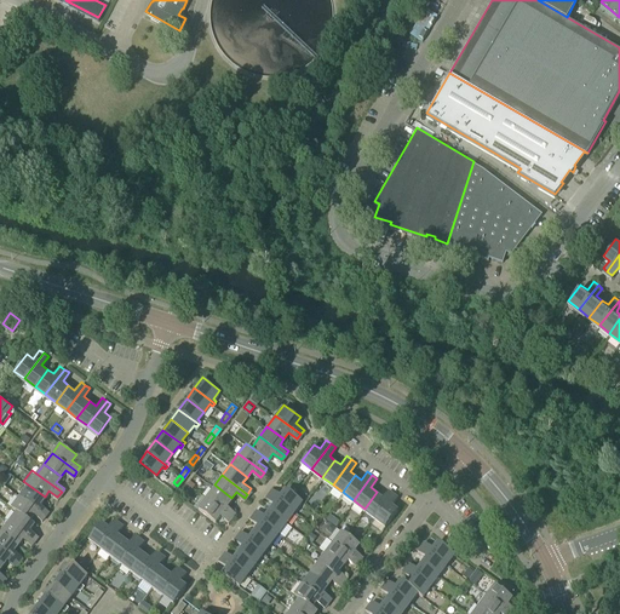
[(40,503),(45,497),(28,485),(21,494),(46,514),(49,509),(40,503)]
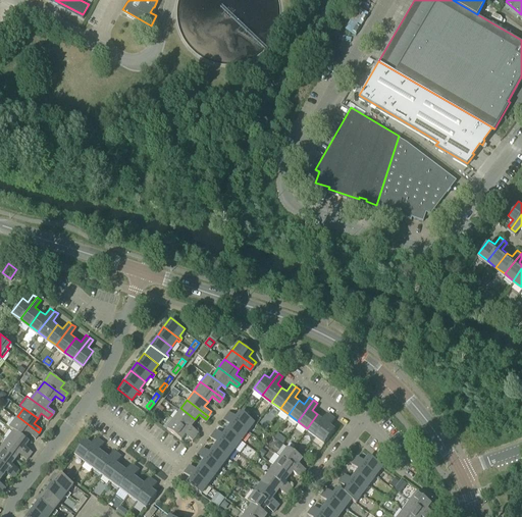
[(180,408),(173,417),(195,433),(198,429),(192,424),(195,419),(180,408)]
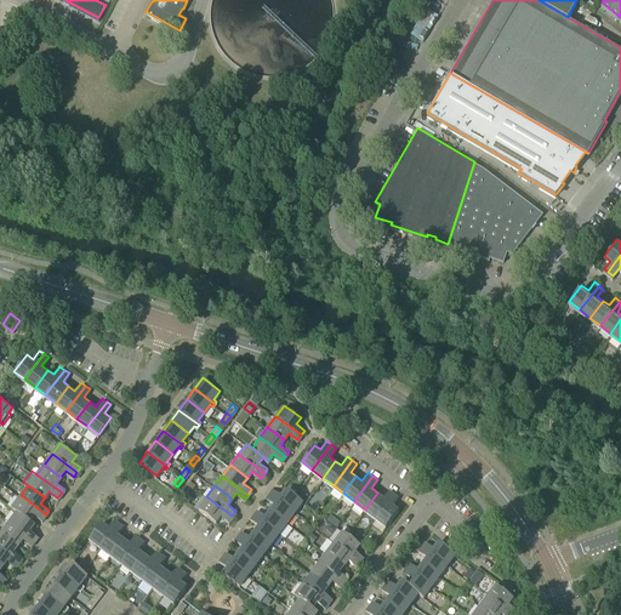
[(269,491),(295,511),(303,499),(286,487),(281,493),(273,487),(269,491)]
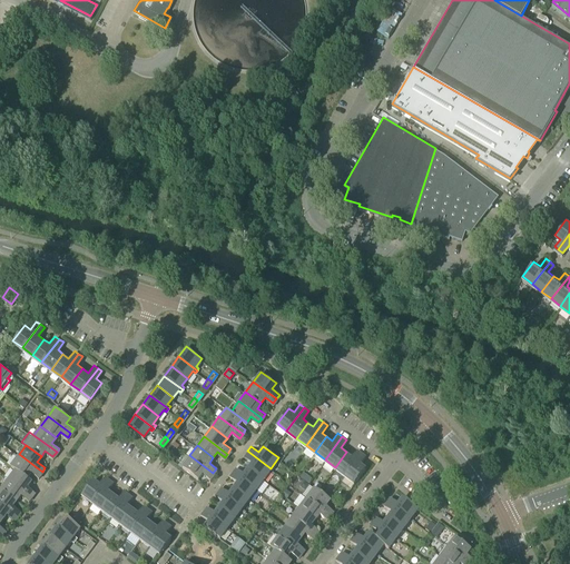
[(283,451),(276,446),(272,452),(278,456),(283,451)]
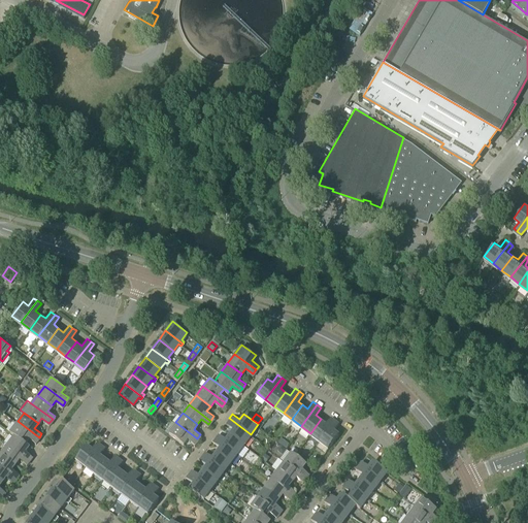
[(319,439),(335,418),(331,415),(326,422),(321,419),(310,433),(319,439)]
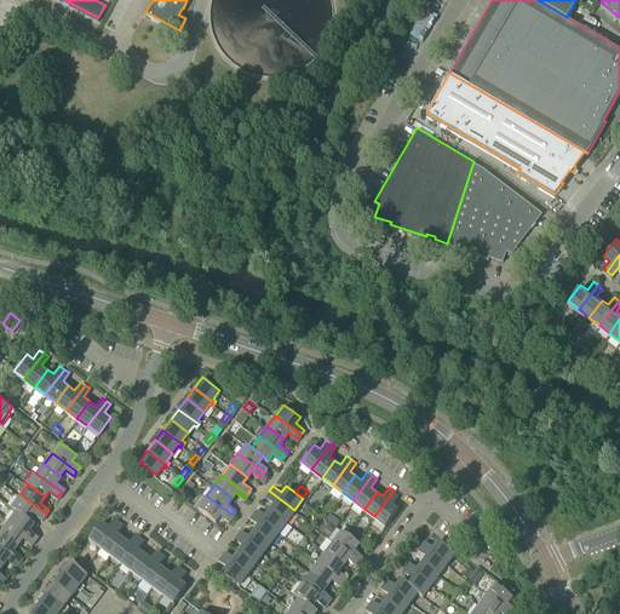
[(269,508),(287,520),(294,510),(269,491),(265,495),(274,501),(269,508)]
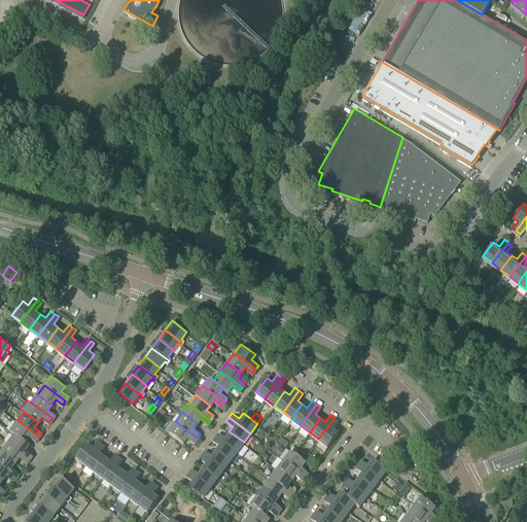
[(335,417),(318,439),(327,446),(338,431),(332,427),(338,420),(335,417)]
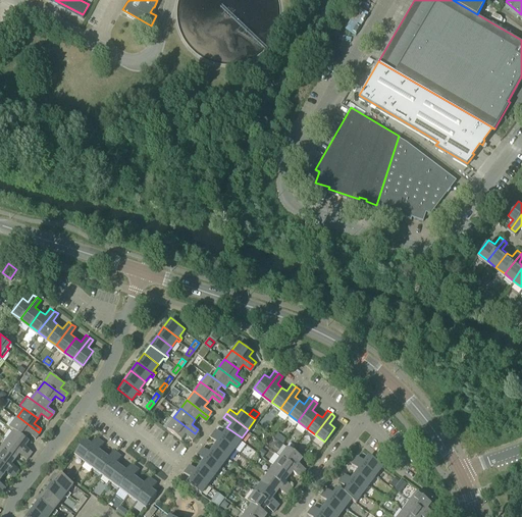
[(10,425),(14,428),(15,428),(24,435),(29,430),(36,436),(39,432),(17,416),(10,425)]
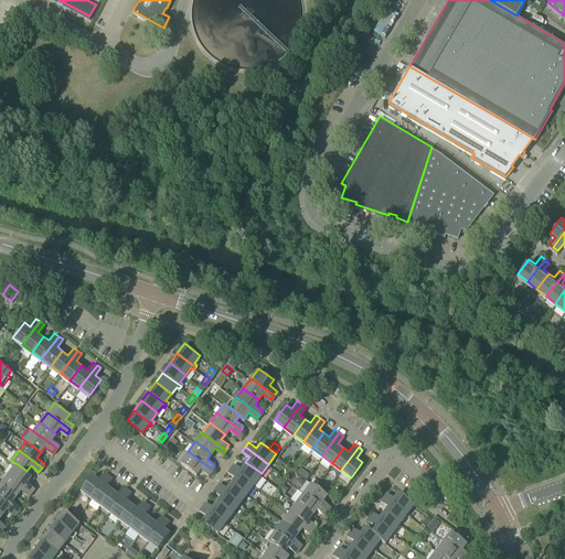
[(208,473),(211,469),(188,451),(181,461),(196,472),(200,468),(208,473)]
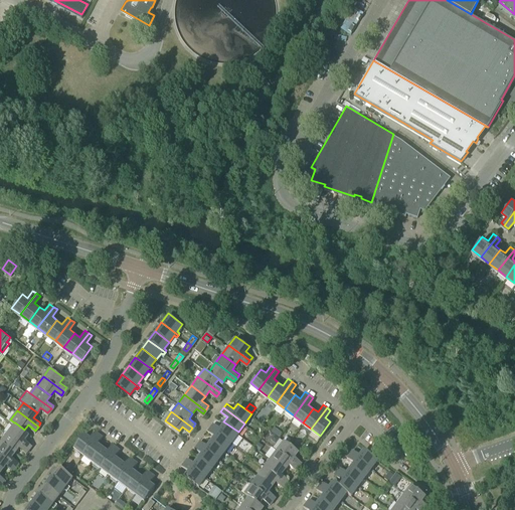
[(210,425),(231,441),(238,432),(223,421),(220,427),(213,420),(210,425)]
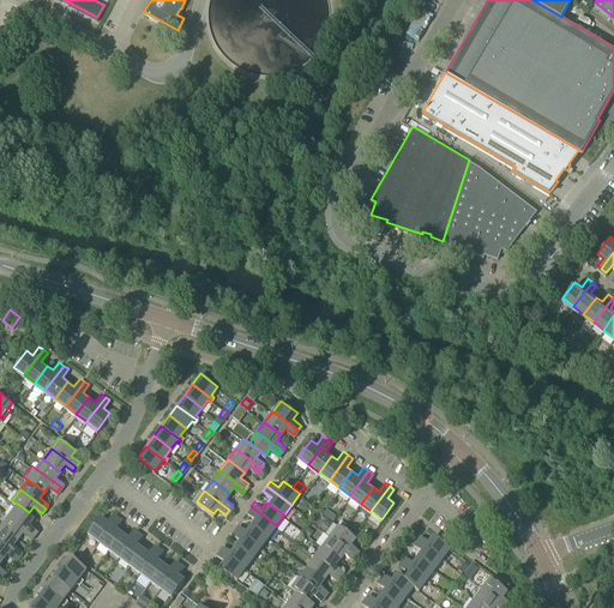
[(17,504),(10,515),(35,533),(38,529),(30,522),(34,516),(31,513),(29,512),(18,504),(17,504)]
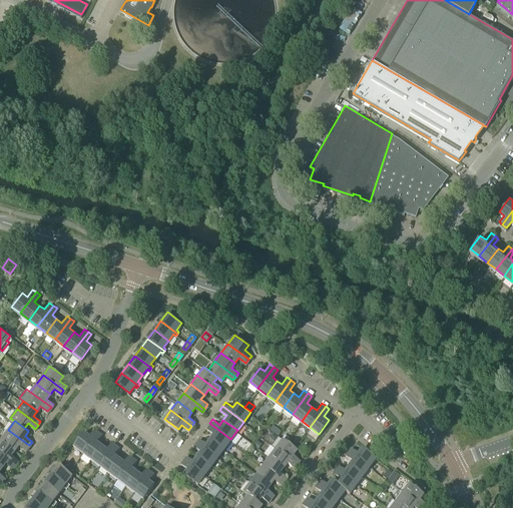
[(209,437),(224,448),(230,439),(209,423),(206,427),(213,432),(209,437)]
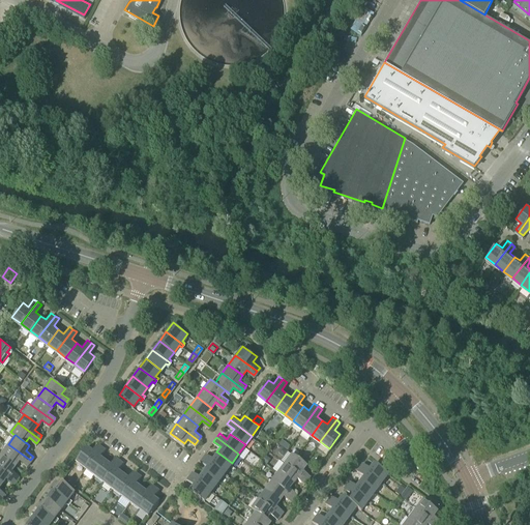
[(85,466),(101,444),(97,441),(92,448),(87,444),(76,460),(85,466)]
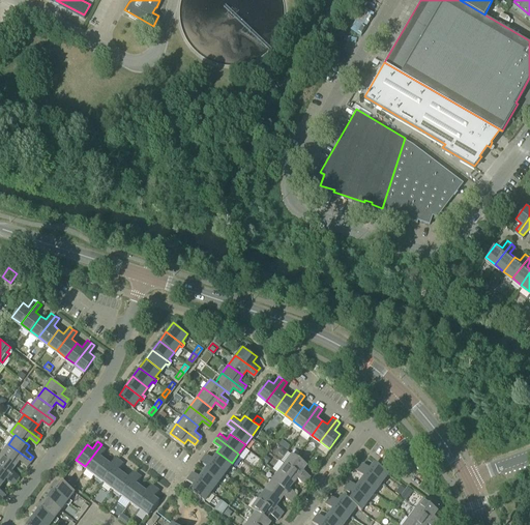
[(2,454),(1,454),(16,464),(20,459),(27,464),(30,460),(8,444),(2,454)]
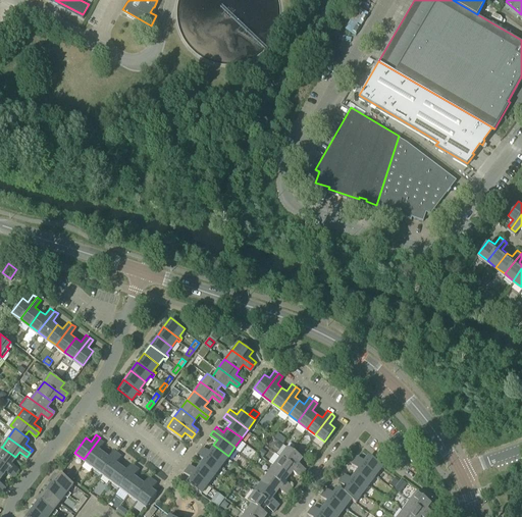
[(93,466),(103,452),(99,448),(104,441),(100,437),(84,459),(93,466)]
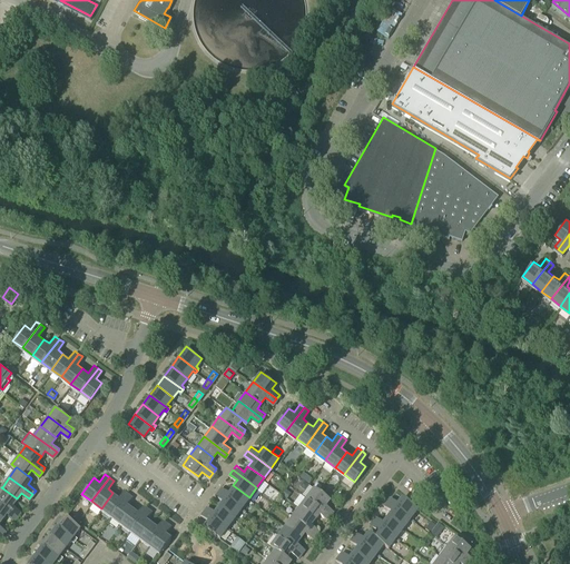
[(310,482),(302,492),(307,496),(331,513),(334,508),(326,503),(331,497),(317,487),(315,485),(315,486),(310,482)]
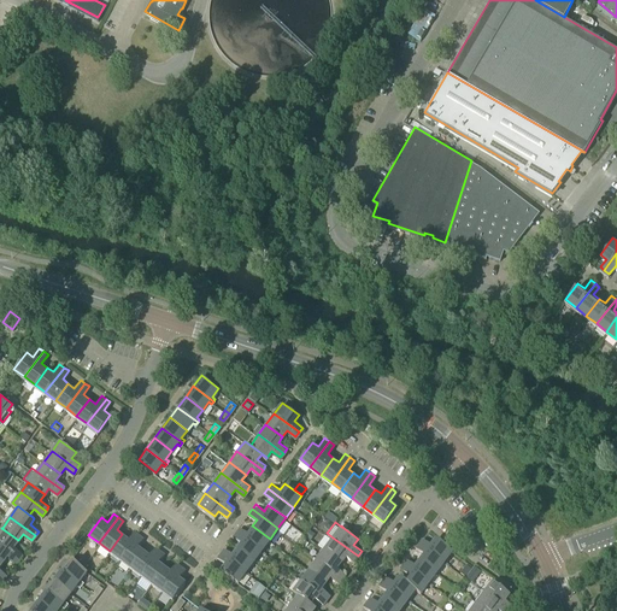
[(236,530),(262,548),(270,539),(252,526),(248,532),(240,526),(236,530)]
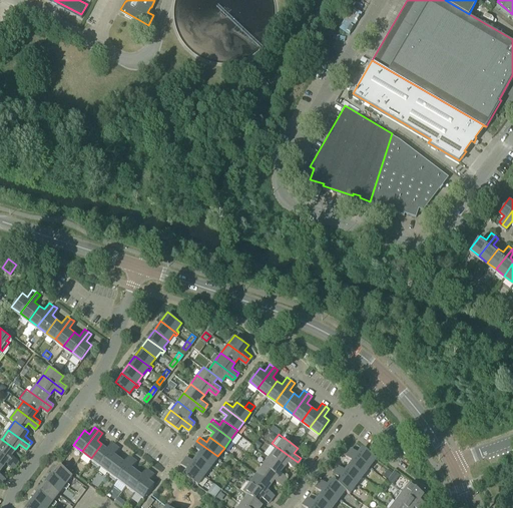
[(259,446),(263,441),(258,437),(253,443),(259,446)]
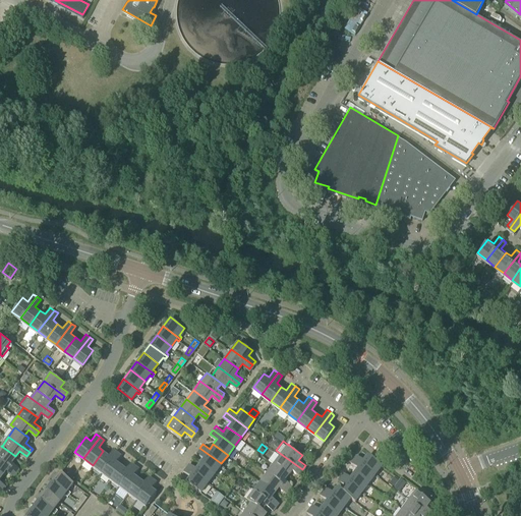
[(1,446),(0,447),(0,458),(16,470),(19,466),(12,461),(15,456),(1,446)]
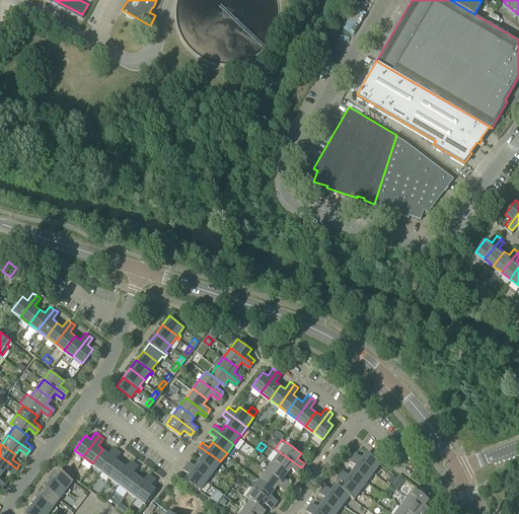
[(101,469),(117,448),(114,445),(107,452),(102,449),(92,463),(101,469)]
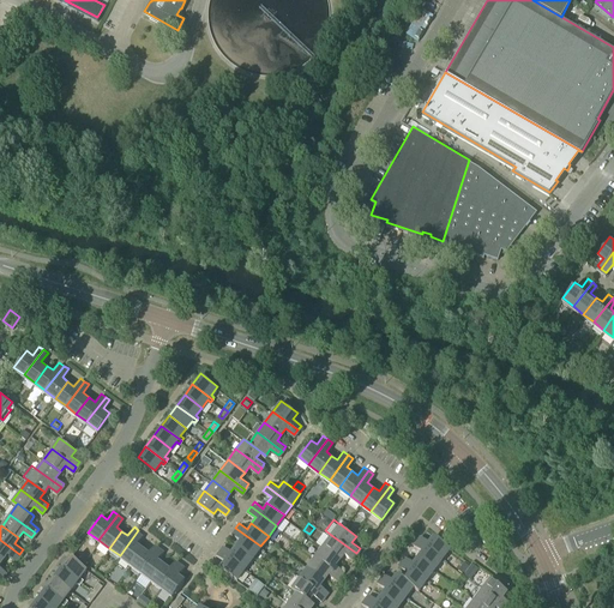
[(253,557),(260,546),(235,528),(233,531),(240,537),(236,543),(253,557)]
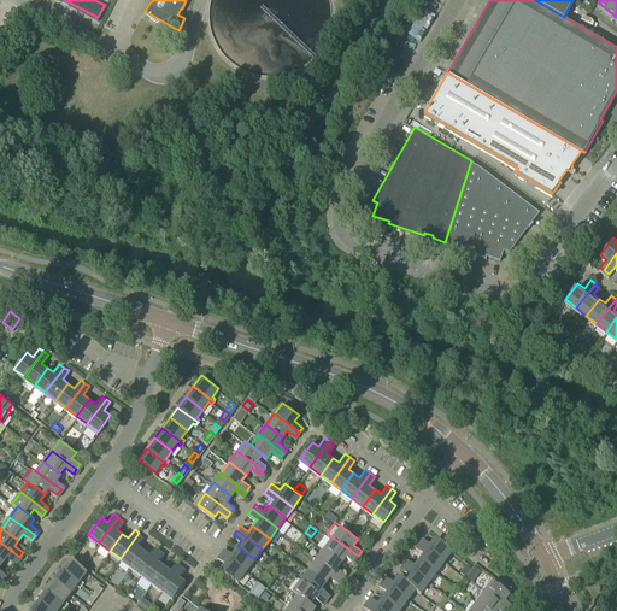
[(130,567),(144,550),(137,545),(144,536),(139,533),(121,558),(130,567)]
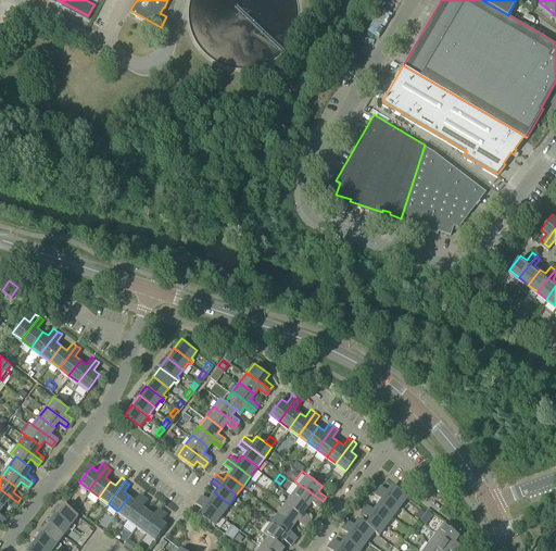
[(378,487),(401,504),(408,495),(393,484),(389,489),(381,484),(378,487)]
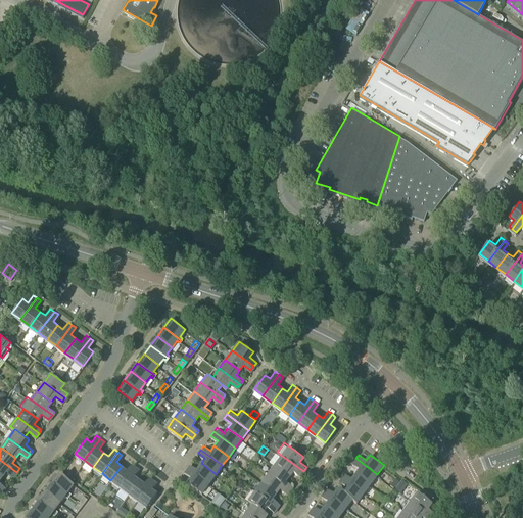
[(300,475),(303,471),(282,456),(275,464),(289,475),(293,470),(300,475)]
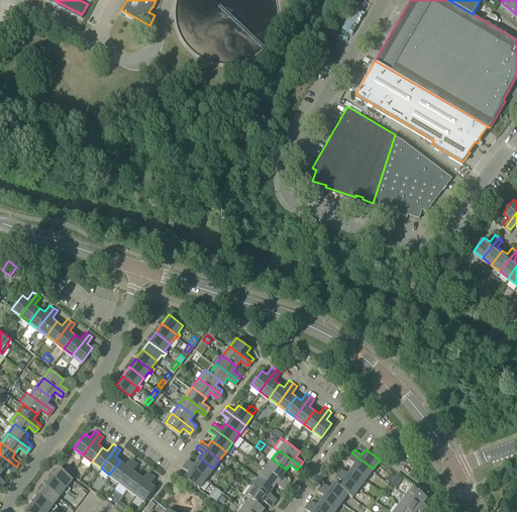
[(351,467),(366,478),(373,469),(351,452),(348,456),(355,463),(351,467)]
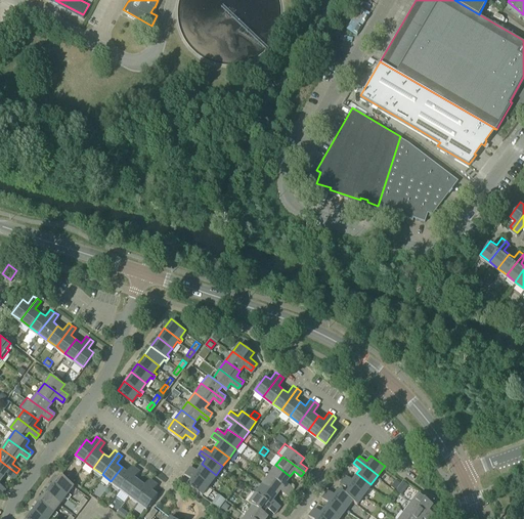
[(0,474),(2,476),(6,471),(13,477),(16,473),(0,461),(0,474)]
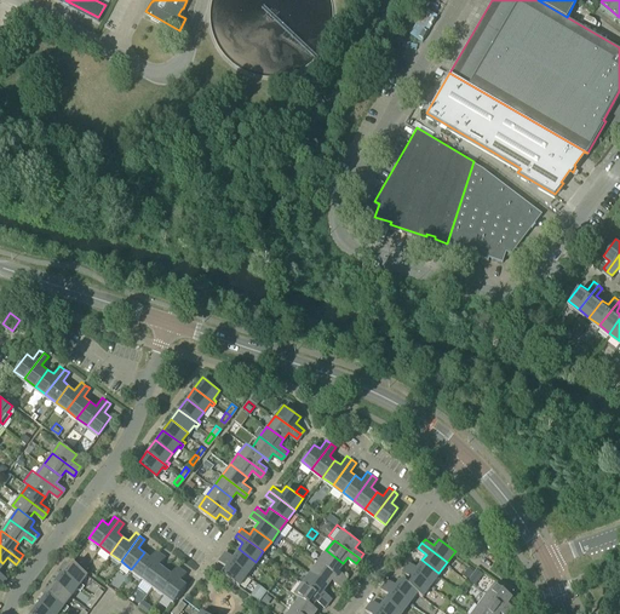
[(142,577),(161,551),(156,547),(150,556),(144,552),(131,569),(142,577)]
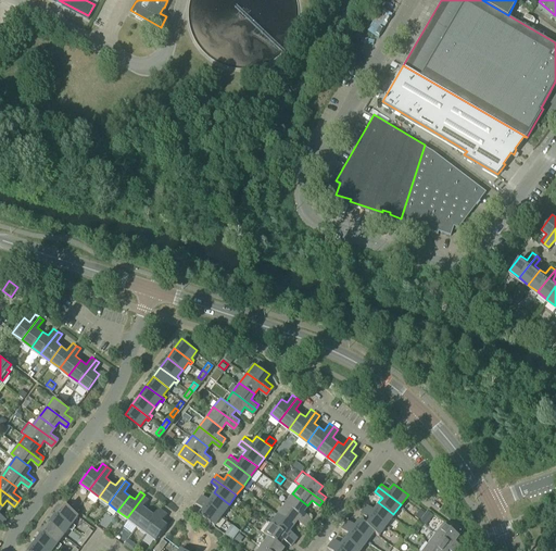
[(199,497),(222,514),(229,504),(214,492),(210,498),(202,492),(199,497)]
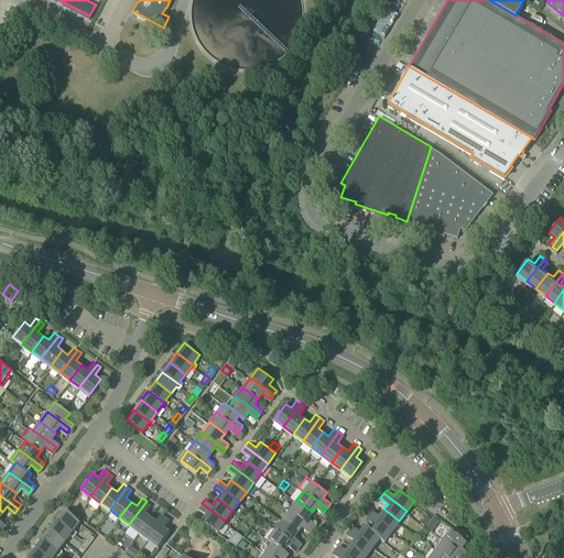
[(296,500),(290,510),(313,526),(316,522),(308,516),(312,512),(296,500)]
